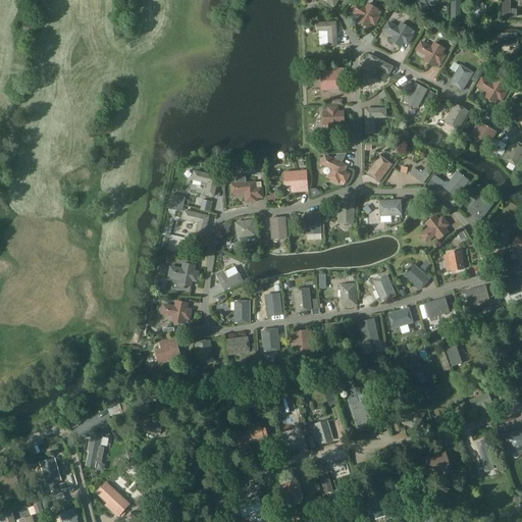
[(326,4),(334,8),(340,0),(321,0),(326,3),(326,4)]
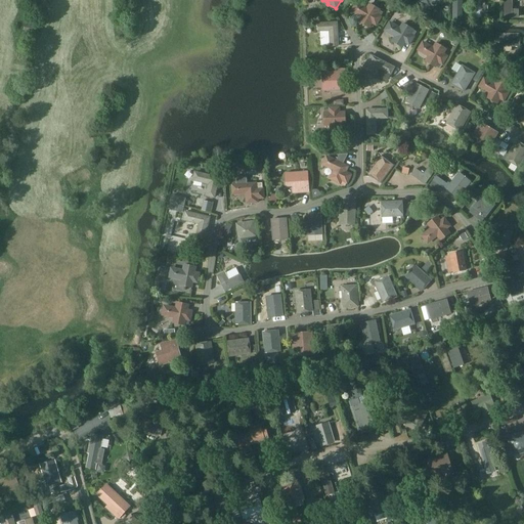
[(462,19),(462,0),(452,0),(452,18),(462,19)]
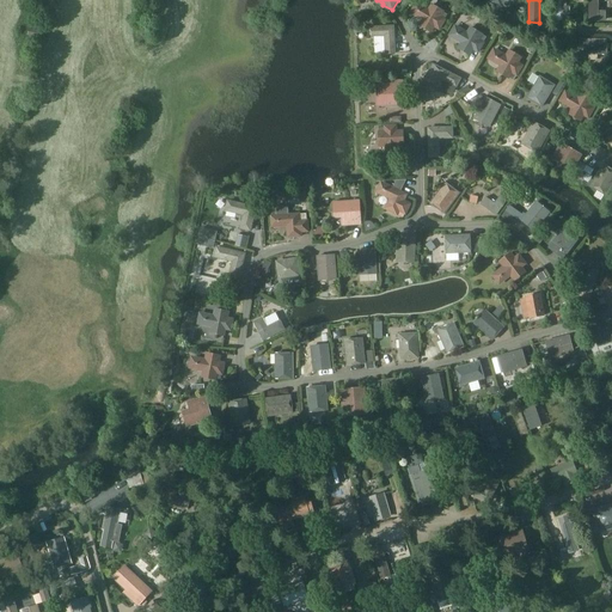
[(567,7),(565,0),(555,0),(555,22),(562,22),(562,7),(567,7)]
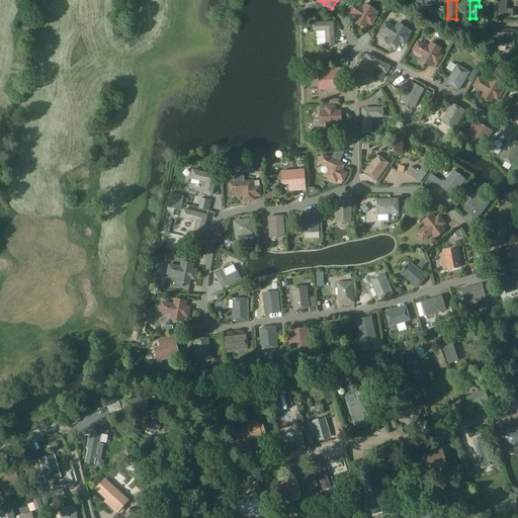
[(498,0),(498,19),(507,19),(506,0),(498,0)]
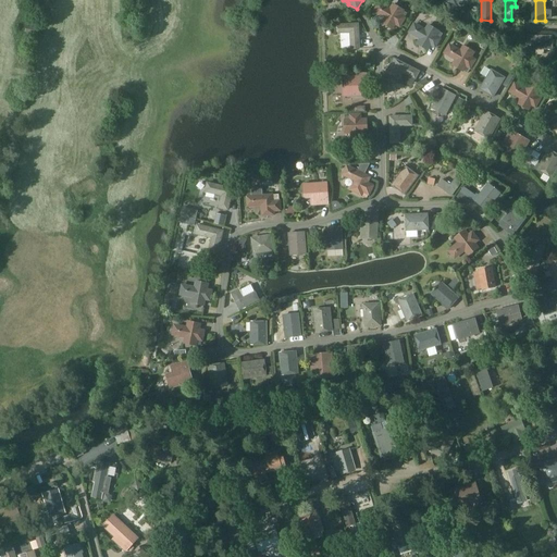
[(392,4),(390,9),(379,2),(372,12),(384,19),(381,24),(393,31),(396,26),(399,28),(406,19),(401,16),(405,11),(392,4)]
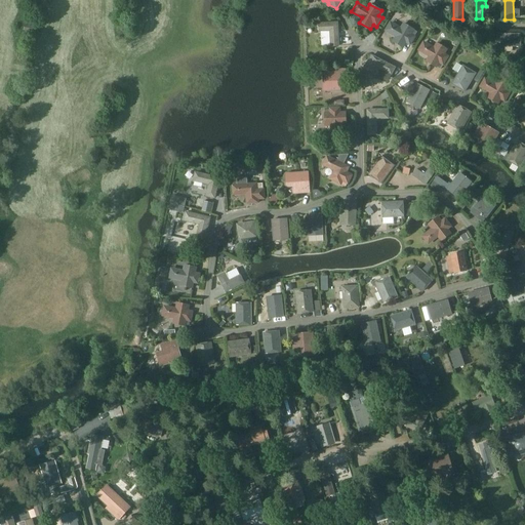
[(403,24),(400,28),(390,22),(385,32),(395,38),(392,42),(403,49),(406,44),(410,47),(416,37),(411,35),(414,30),(403,24)]
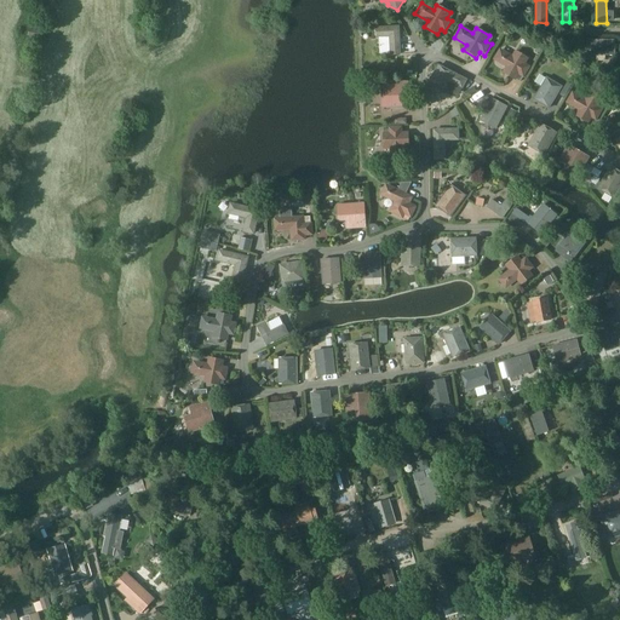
[(390,56),(401,56),(399,27),(375,28),(375,39),(389,38),(390,56)]
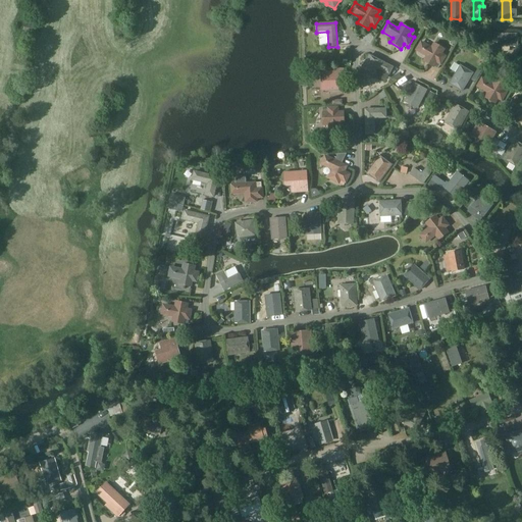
[(517,47),(517,34),(498,34),(498,47),(517,47)]
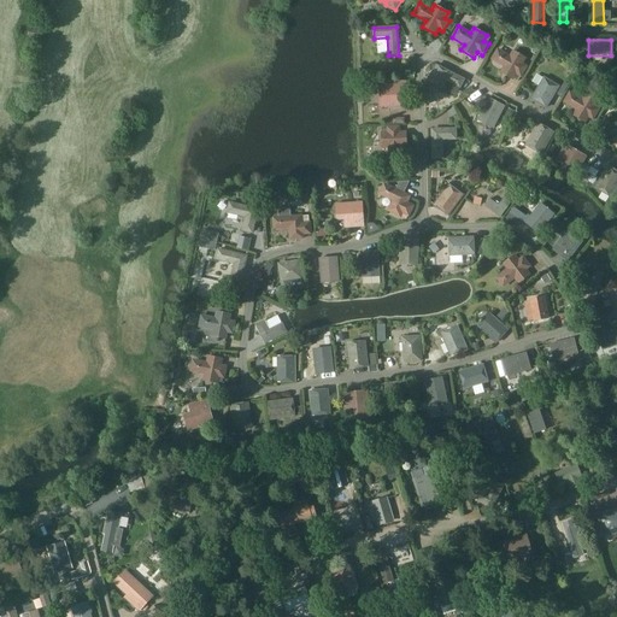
[(512,51),(510,56),(498,50),(491,60),(503,66),(500,72),(513,81),(516,75),(521,78),(527,66),(523,64),(526,58),(512,51)]
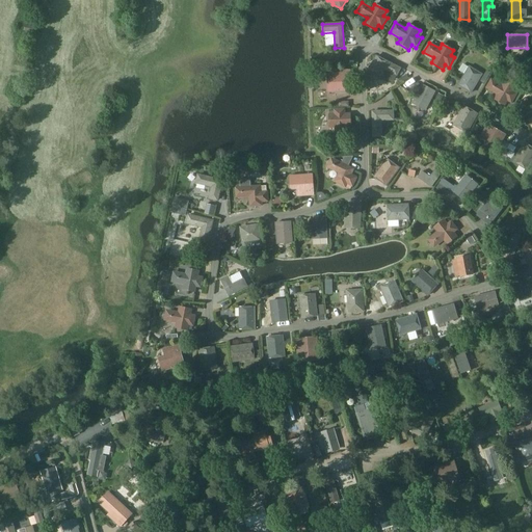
[(371,63),(368,71),(382,78),(387,72),(397,77),(400,69),(390,63),(375,56),(371,63)]
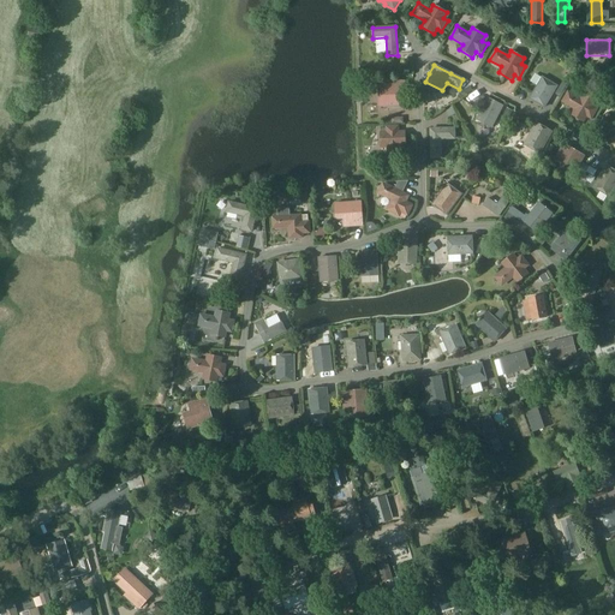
[(542,77),(529,99),(544,108),(557,87),(542,77)]
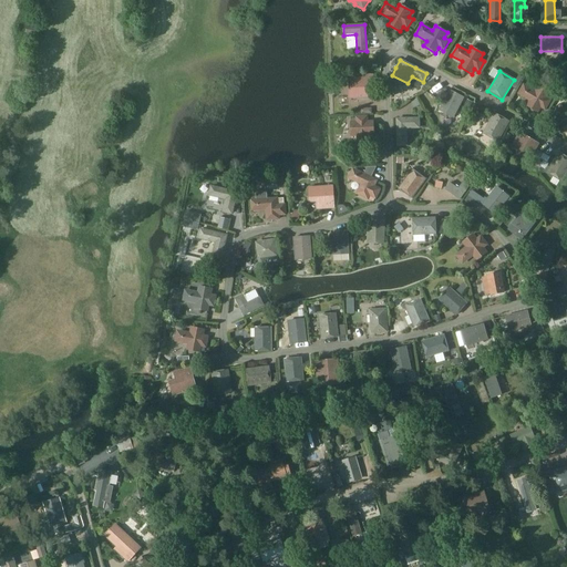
[(349,100),(374,99),(374,75),(356,75),(356,83),(349,83),(349,100)]
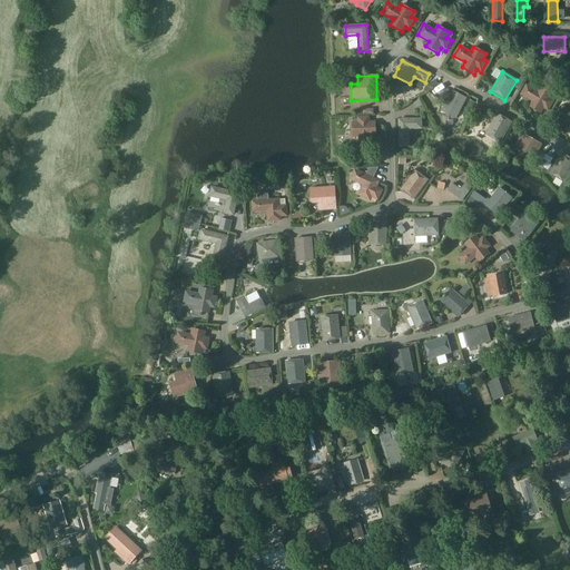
[(541,87),(538,92),(527,85),(520,95),(531,101),(528,107),(540,114),(543,109),(548,111),(554,101),(550,98),(552,94),(541,87)]
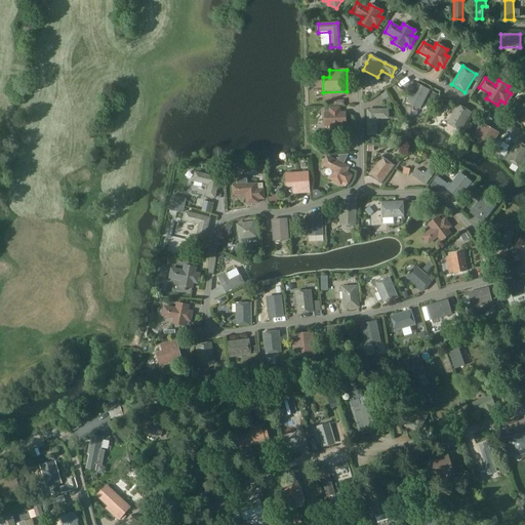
[(419,110),(430,91),(415,84),(406,103),(419,110)]
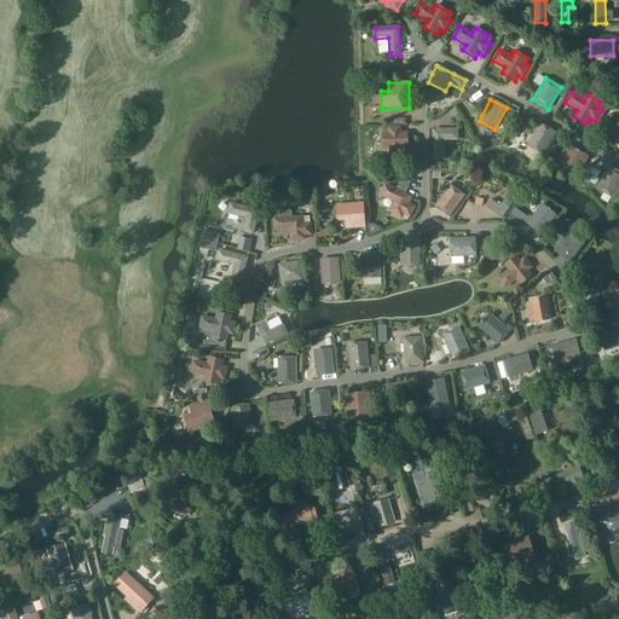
[(618,120),(611,115),(605,127),(617,133),(613,139),(618,143),(618,120)]
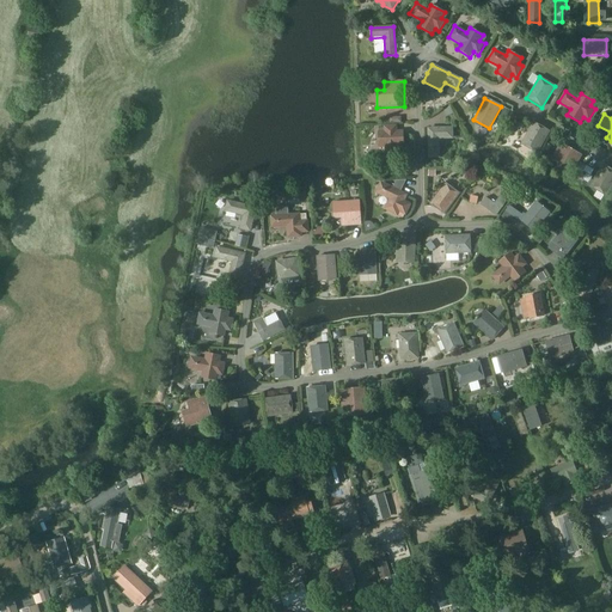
[(533,122),(521,145),(538,154),(550,132),(533,122)]
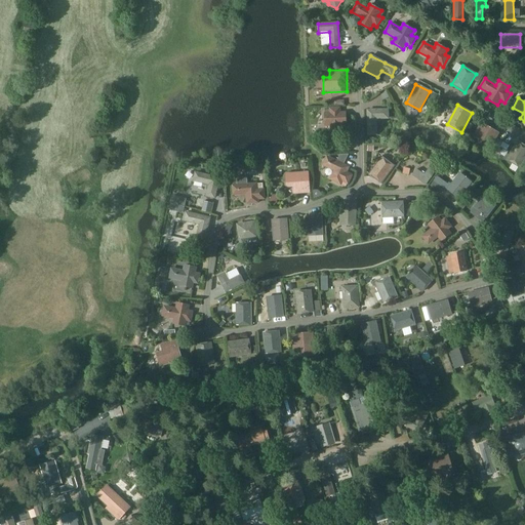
[(346,113),(340,113),(340,108),(329,109),(329,111),(325,111),(325,113),(324,113),(325,126),(330,126),(330,138),(341,137),(340,126),(346,125),(346,113)]
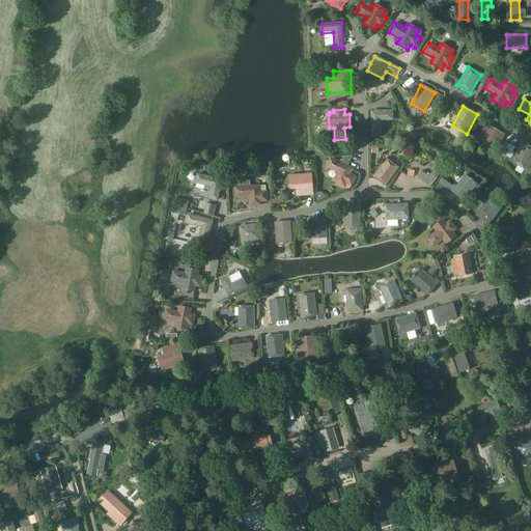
[(381,121),(393,120),(393,111),(371,111),(371,138),(382,137),(381,121)]
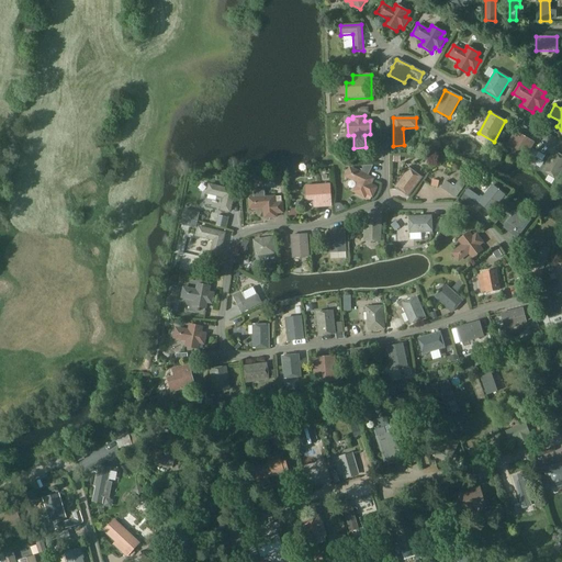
[(515,132),(506,147),(512,150),(508,157),(521,165),(535,143),(515,132)]
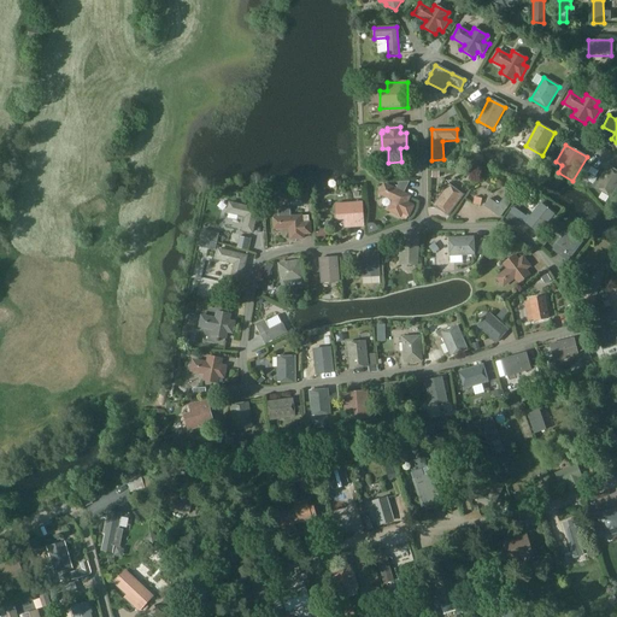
[(616,171),(609,166),(595,188),(610,198),(616,187),(616,171)]
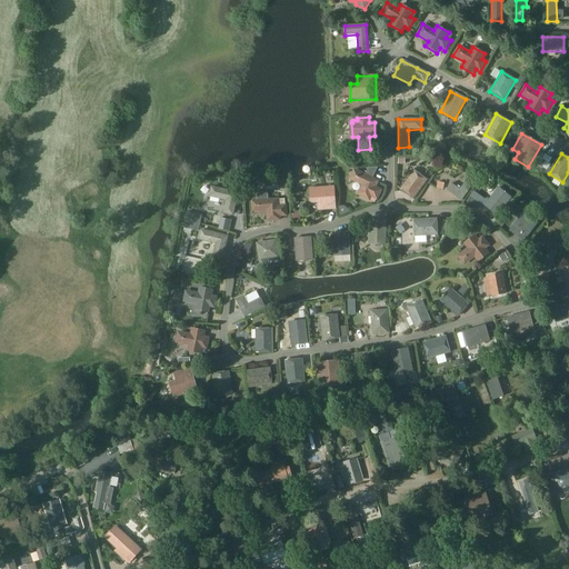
[(380,181),(353,169),(349,180),(361,186),(357,196),(369,201),(370,200),(377,202),(382,190),(377,187),(380,181)]
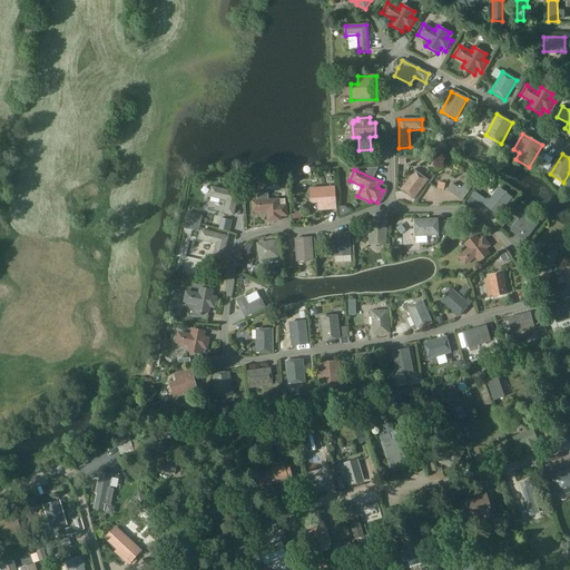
[(413,170),(400,189),(414,199),(428,180),(413,170)]
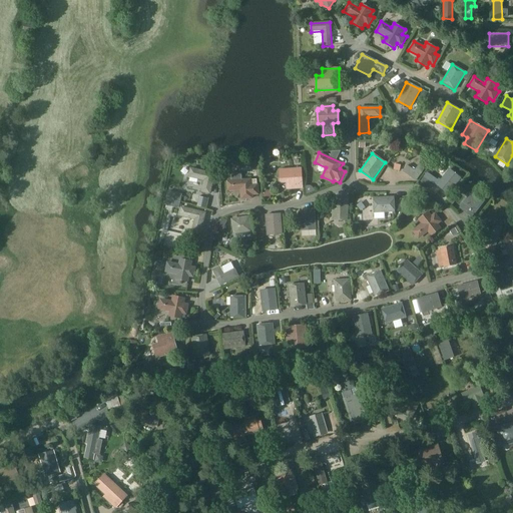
[(403,172),(417,181),(428,163),(422,159),(415,170),(407,165),(403,172)]
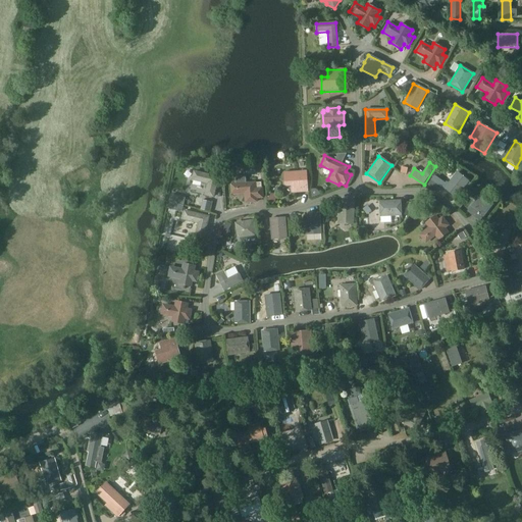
[(214,198),(219,177),(194,171),(192,180),(207,185),(204,196),(214,198)]
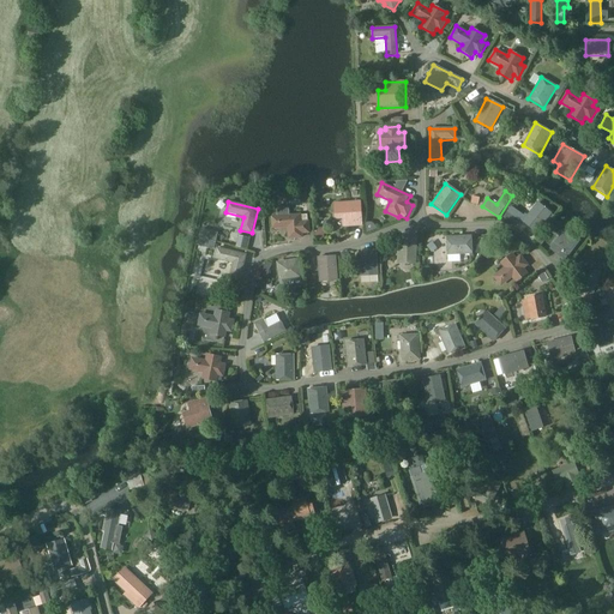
[(361,202),(333,203),(335,221),(342,220),(343,228),(362,227),(361,202)]
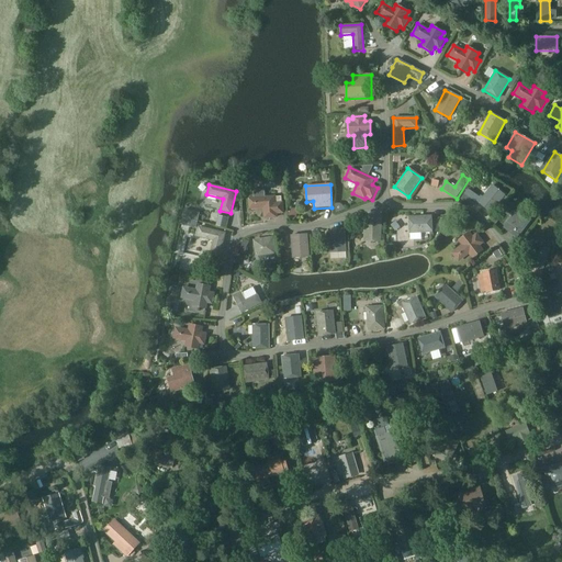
[(492,186),(478,204),(491,214),(505,195),(492,186)]
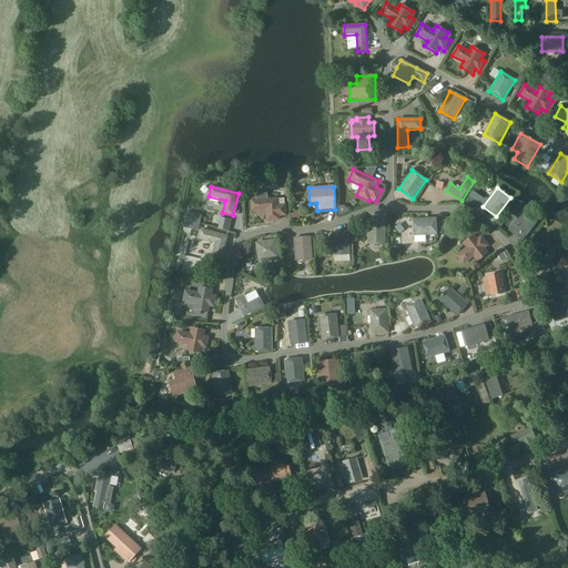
[(279,199),(267,199),(267,192),(256,193),(256,200),(251,201),(251,212),(265,211),(266,222),(281,221),(280,216),(287,216),(286,204),(284,204),(284,200),(279,200),(279,199)]
